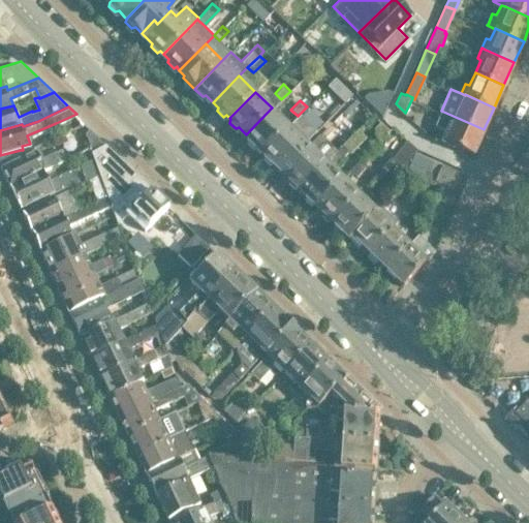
[(262,150),(288,124),(272,108),(246,134),(247,135),(246,139),(252,145),(255,144),(262,150)]
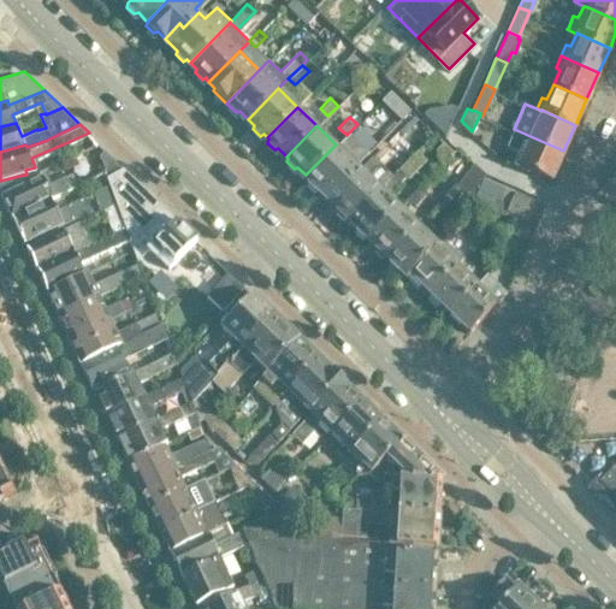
[(563,151),(514,129),(508,143),(522,151),(517,163),(548,177),(551,178),(563,151)]
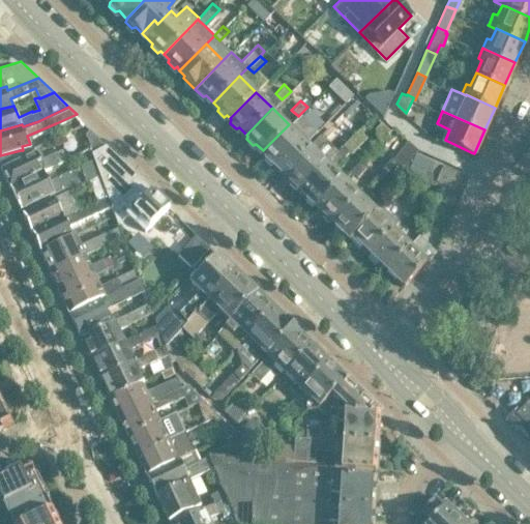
[(289,124),(263,150),(264,152),(263,155),(269,161),(272,159),(283,169),(307,143),(306,141),(318,129),(301,113),(298,116),(297,115),(289,124)]
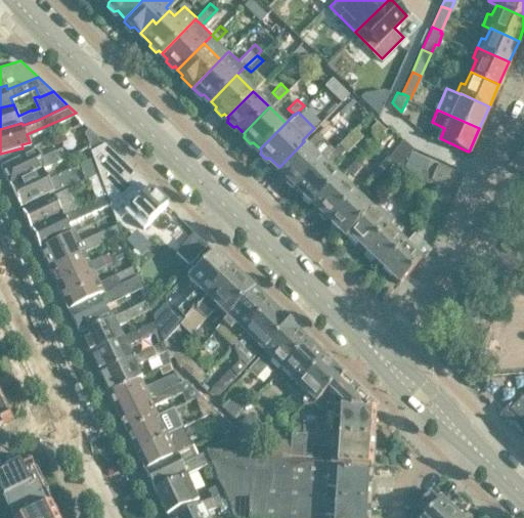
[(323,160),(322,159),(313,149),(321,140),(332,128),(326,122),(306,142),(304,141),(279,167),(286,174),(285,177),(291,183),(294,181),(298,185),(323,160)]
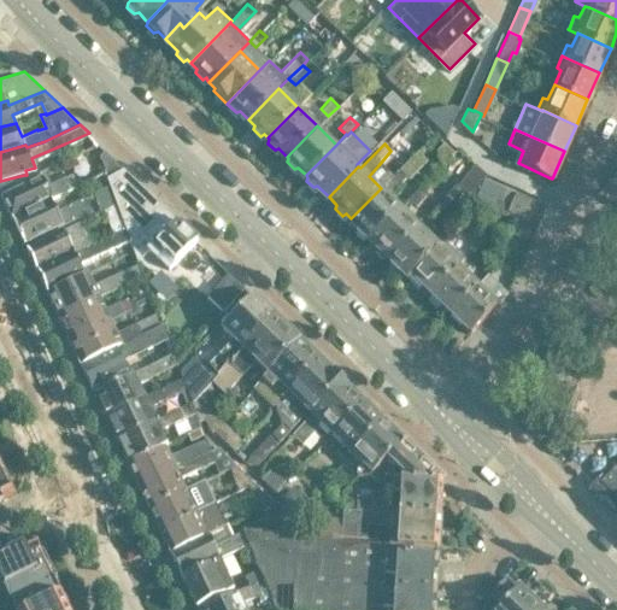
[(124,166),(105,147),(99,153),(107,175),(124,166)]
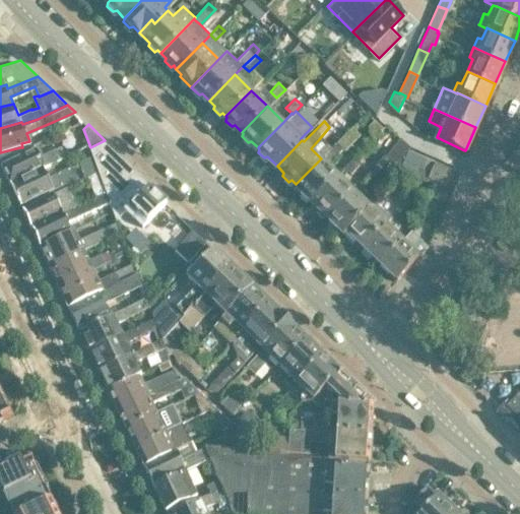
[(407,147),(408,147),(410,144),(400,135),(385,153),(397,165),(403,155),(407,147)]
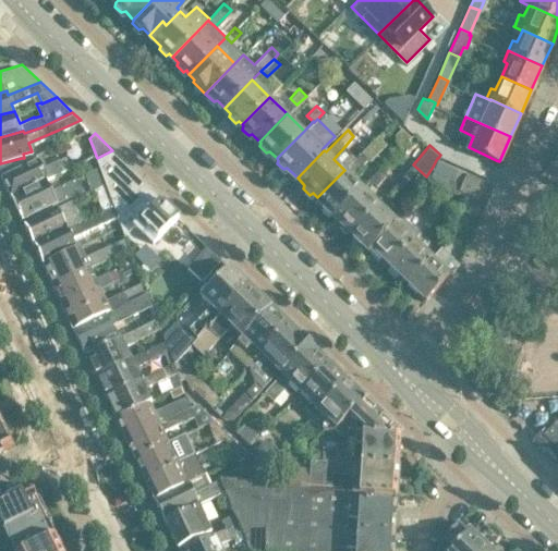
[(178,215),(112,150),(97,158),(99,164),(106,183),(112,201),(118,215),(124,233),(135,222),(153,240),(178,215)]
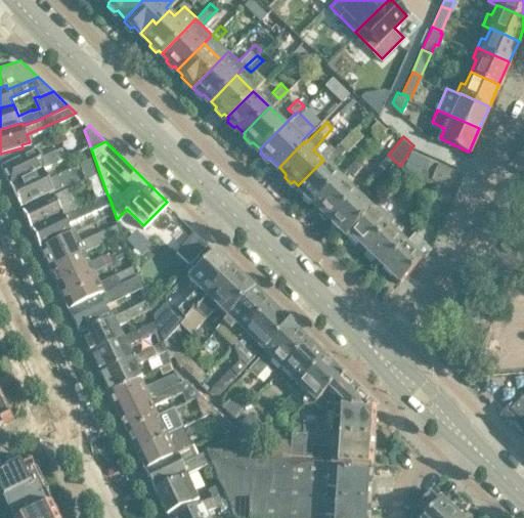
[(44,166),(67,155),(62,145),(43,154),(40,146),(23,155),(20,148),(0,154),(0,162),(1,165),(9,182),(42,167),(44,166)]
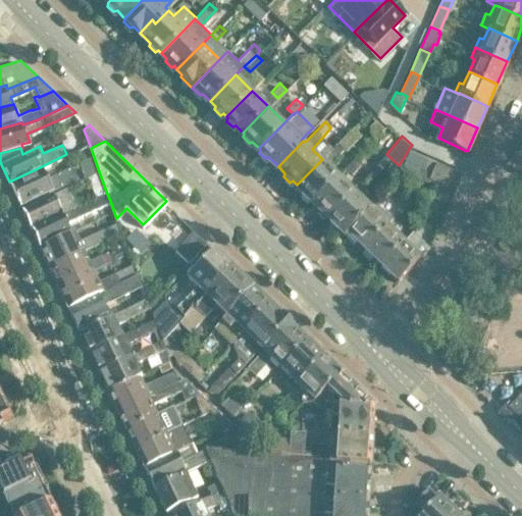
[(422,154),(410,148),(409,148),(405,156),(399,165),(401,167),(416,173),(421,163),(418,162),(422,154)]
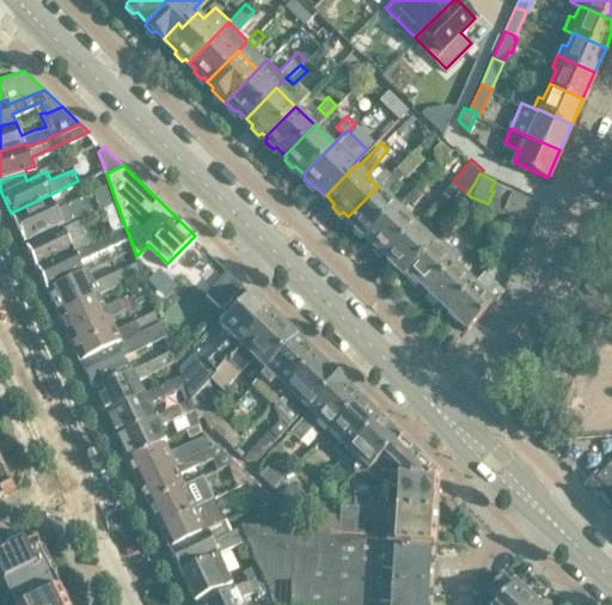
[(368,236),(397,206),(386,195),(397,184),(387,175),(377,185),(378,187),(348,217),(354,222),(352,226),(359,232),(362,231),(368,236)]
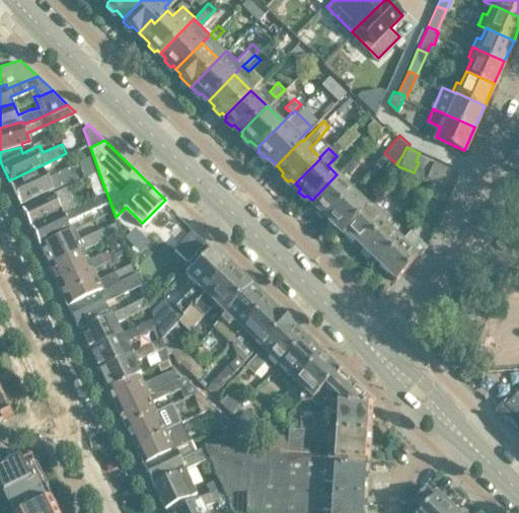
[(85,175),(88,174),(98,170),(92,153),(79,159),(85,175)]
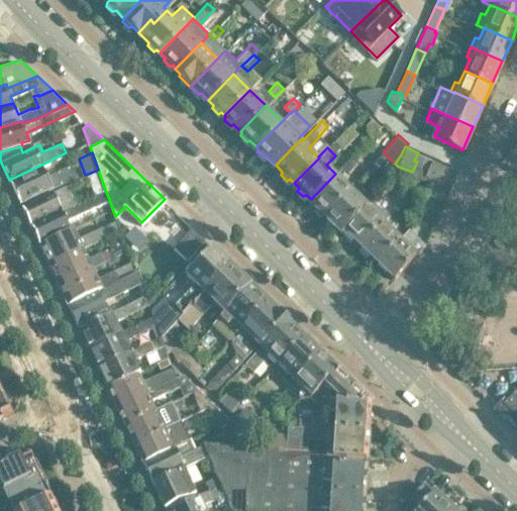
[(424,175),(431,158),(418,152),(414,161),(417,162),(412,172),(413,172),(413,173),(424,178),(426,175),(424,175)]
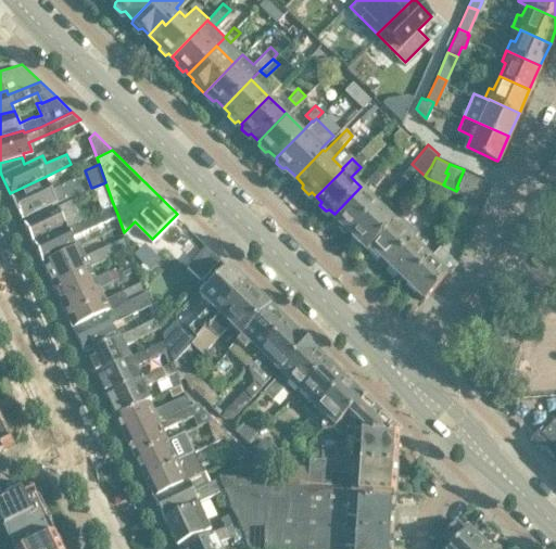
[(368,176),(375,182),(384,173),(378,166),(368,176)]
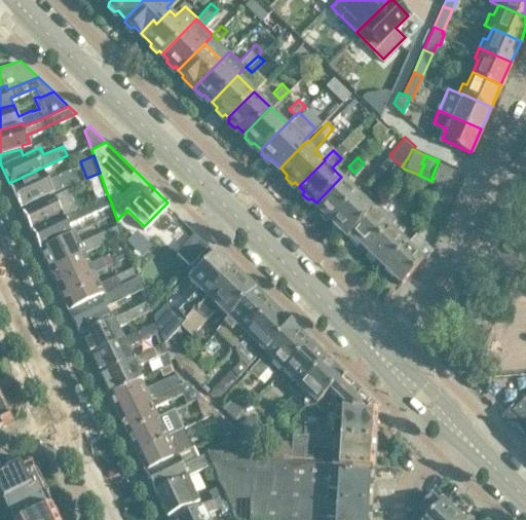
[(460,188),(466,173),(439,160),(431,178),(434,178),(440,181),(435,193),(444,197),(450,184),(460,188)]
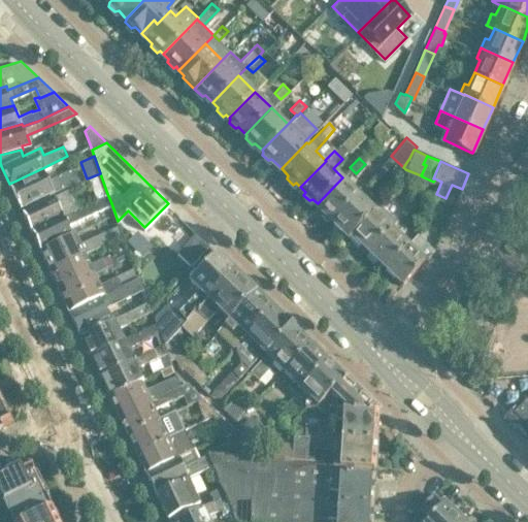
[(54,191),(78,180),(72,167),(48,178),(42,168),(9,184),(21,207),(55,192),(54,191)]
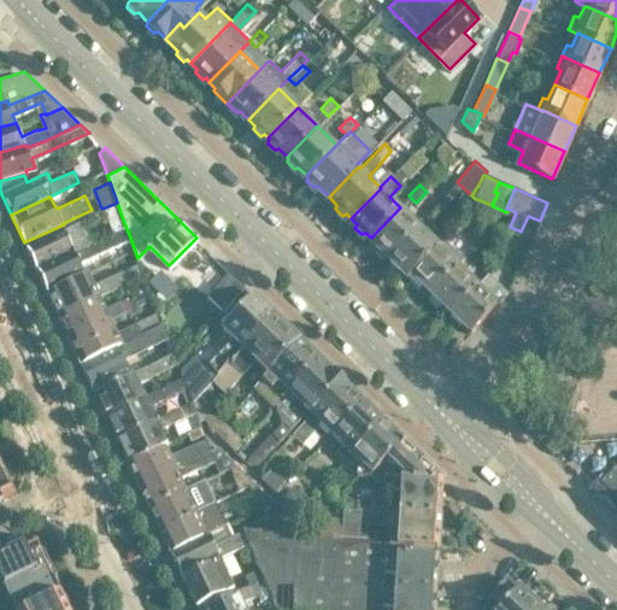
[(112,229),(124,223),(117,203),(105,207),(112,229)]
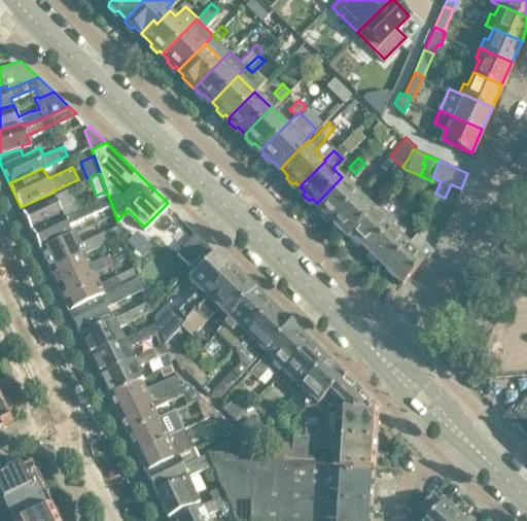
[(331,217),(356,190),(342,177),(317,203),(321,207),(320,211),(325,216),(329,215),(331,217)]
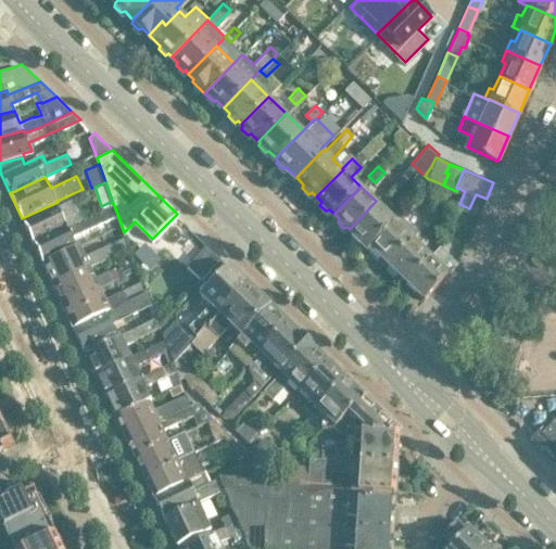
[(32,239),(83,215),(74,199),(24,222),(32,239)]
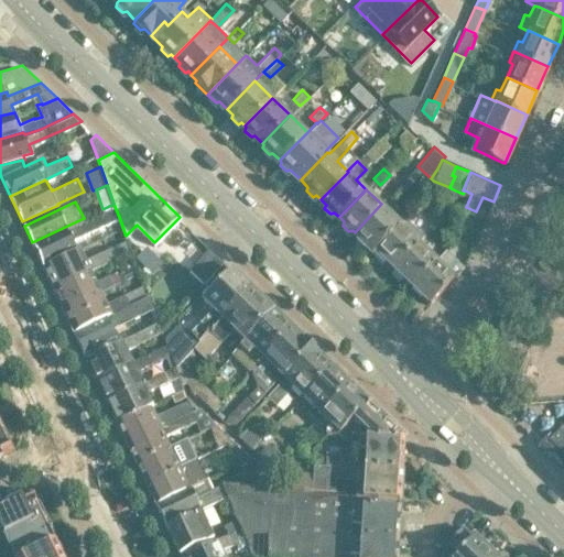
[(75,247),(72,238),(119,217),(114,204),(102,209),(104,211),(85,220),(84,218),(32,242),(42,263),(75,247)]
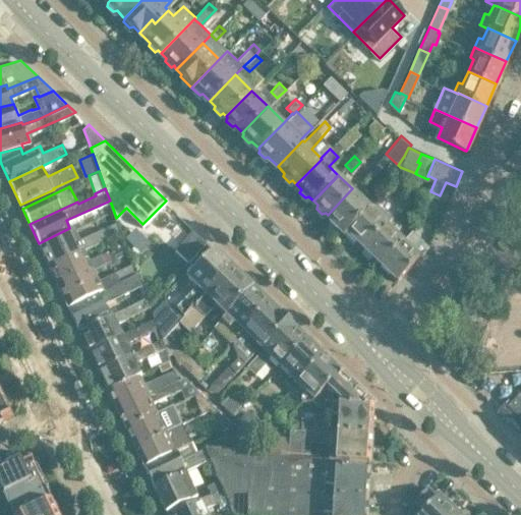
[(352,188),(328,215),(330,217),(329,221),(334,226),(338,224),(345,231),(347,229),(369,206),(363,199),(352,188)]
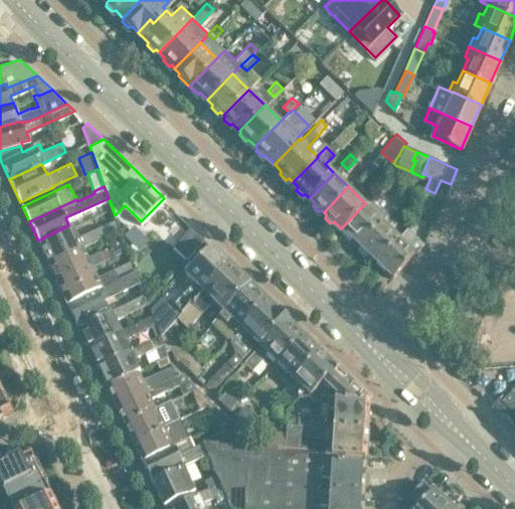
[(365,203),(343,226),(359,242),(381,219),(387,213),(371,197),(365,203)]
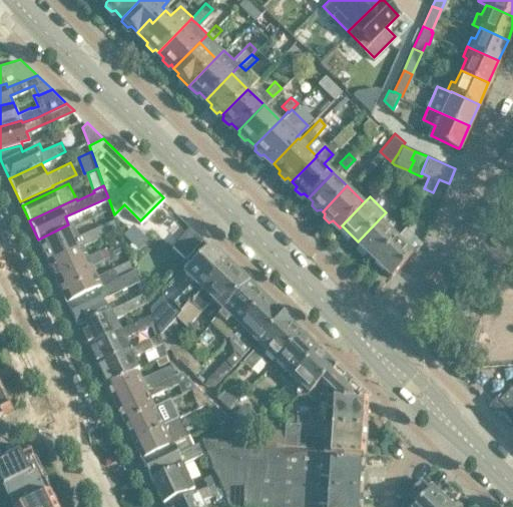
[(380,218),(358,241),(374,257),(396,234),(380,218)]
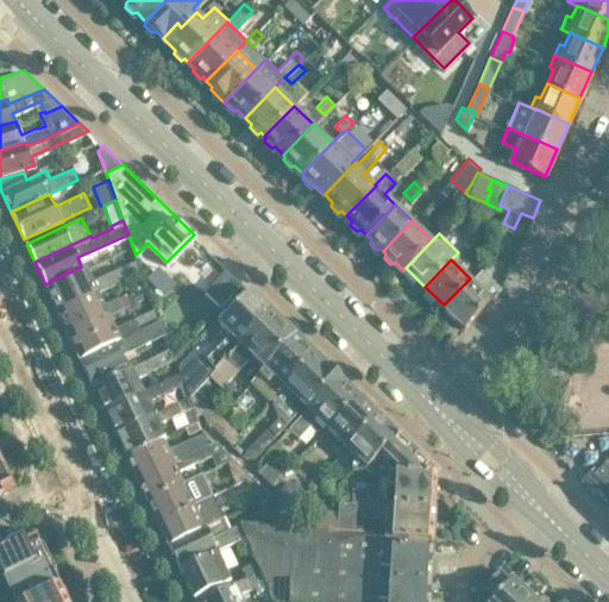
[(56,308),(98,289),(126,276),(121,265),(93,278),(87,265),(82,268),(81,267),(45,284),(56,308)]
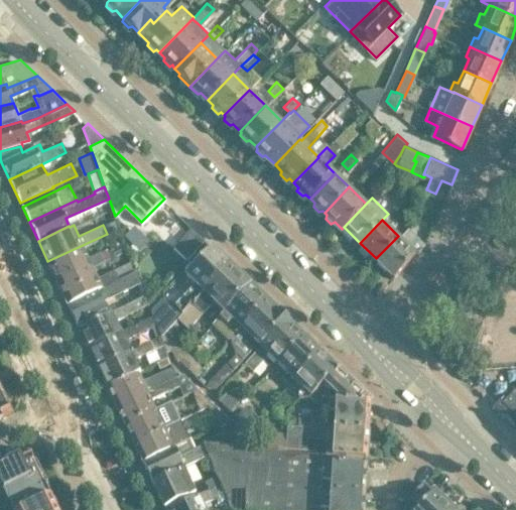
[(185,257),(204,238),(205,237),(191,225),(172,245),(185,257)]
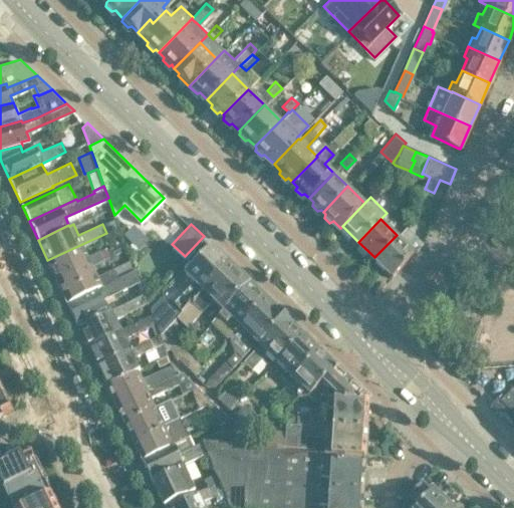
[(392,274),(423,242),(408,226),(398,236),(397,235),(374,257),(392,274)]
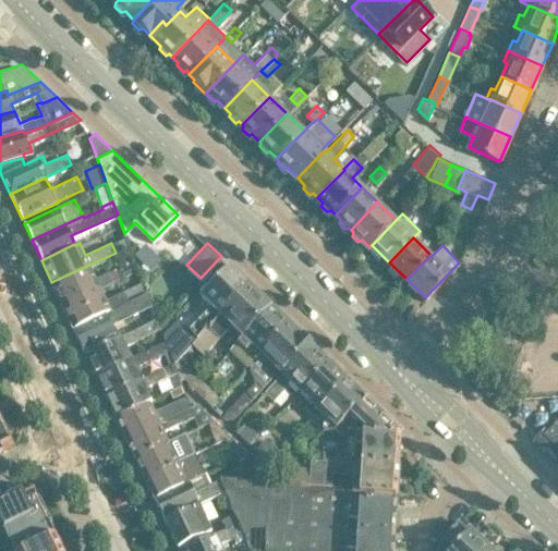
[(172,356),(246,281),(229,262),(201,292),(211,303),(209,305),(189,327),(179,317),(162,333),(166,340),(169,349),(172,356)]
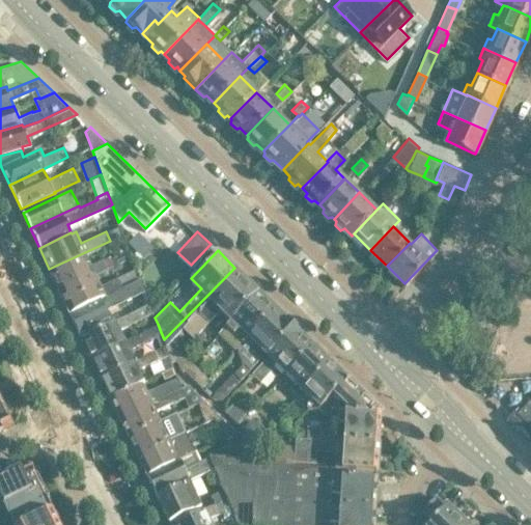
[(107,267),(103,258),(90,264),(85,252),(49,269),(59,289),(95,273),(107,267)]
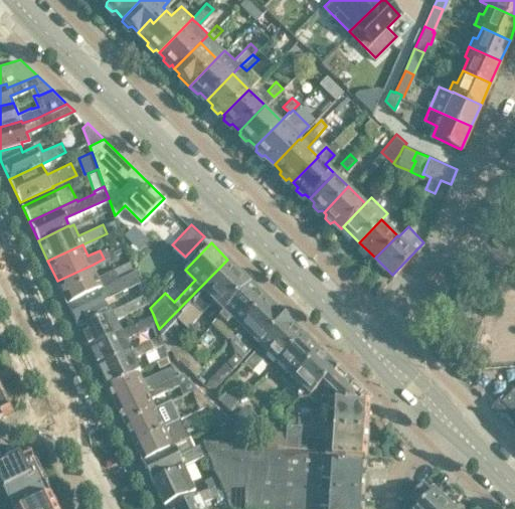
[(66,300),(135,268),(131,259),(98,276),(93,265),(57,281),(66,300)]
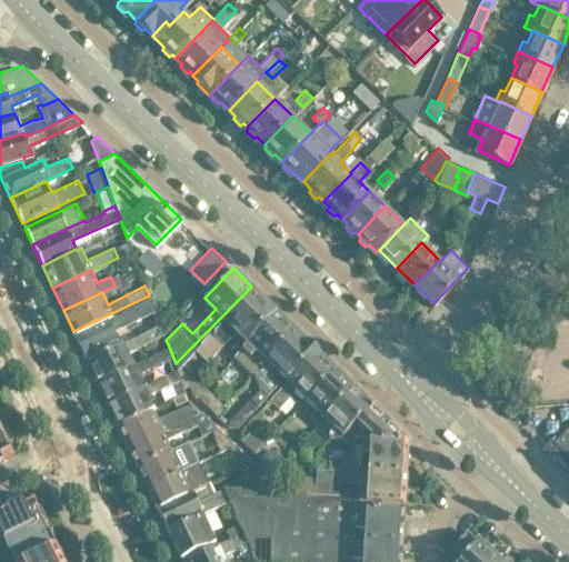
[(246,341),(276,310),(251,287),(176,363),(178,368),(177,369),(180,378),(181,378),(183,385),(189,383),(192,392),(193,393),(203,383),(186,367),(200,352),(207,360),(235,331),(246,341)]
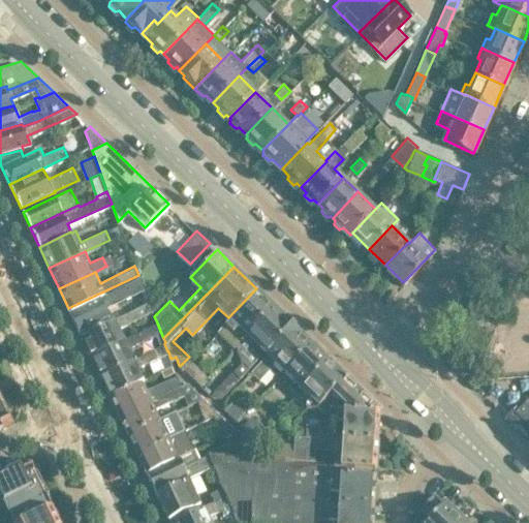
[(110,316),(104,306),(144,288),(138,275),(68,308),(79,331),(110,316)]
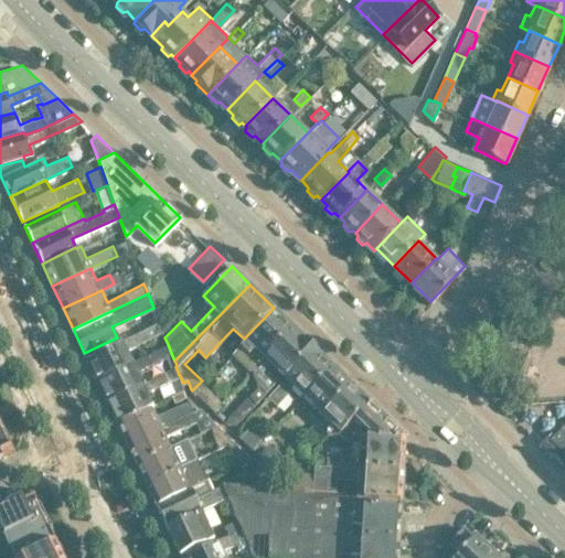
[(244,340),(233,351),(251,368),(263,356),(260,354),(290,324),(274,308),(244,339),(244,340)]
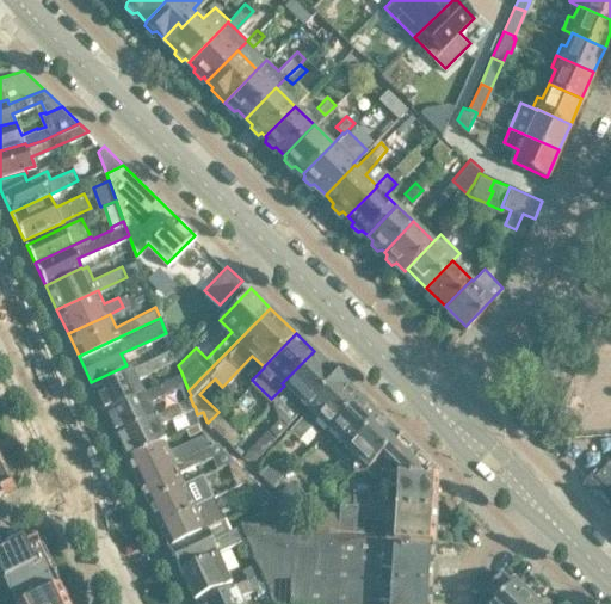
[(143,390),(143,389),(136,377),(162,364),(170,377),(170,378),(181,373),(178,365),(172,349),(93,388),(104,410),(143,390)]
